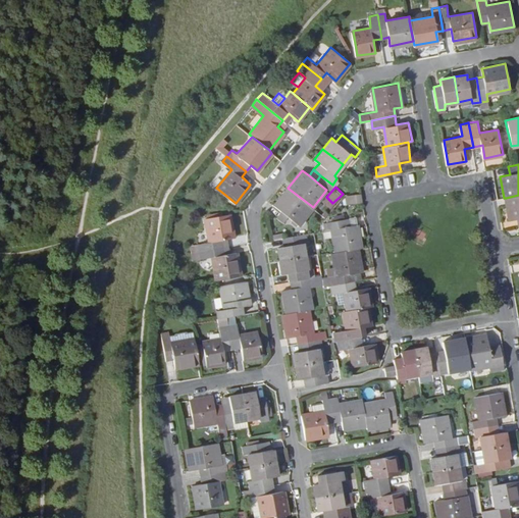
[(299,224),(313,207),(289,189),(274,205),(281,211),(288,216),(299,224)]
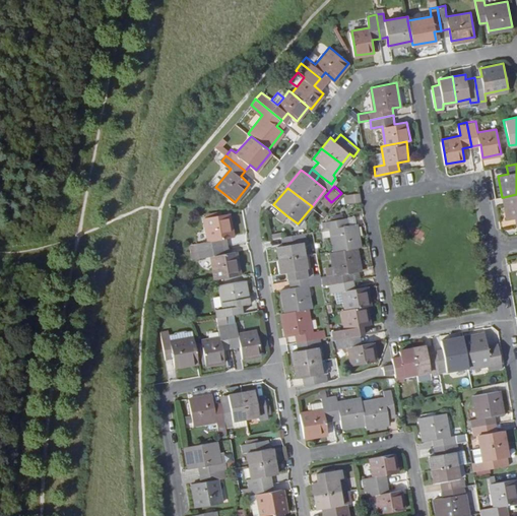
[(344,202),(363,199),(361,191),(342,194),(344,202)]
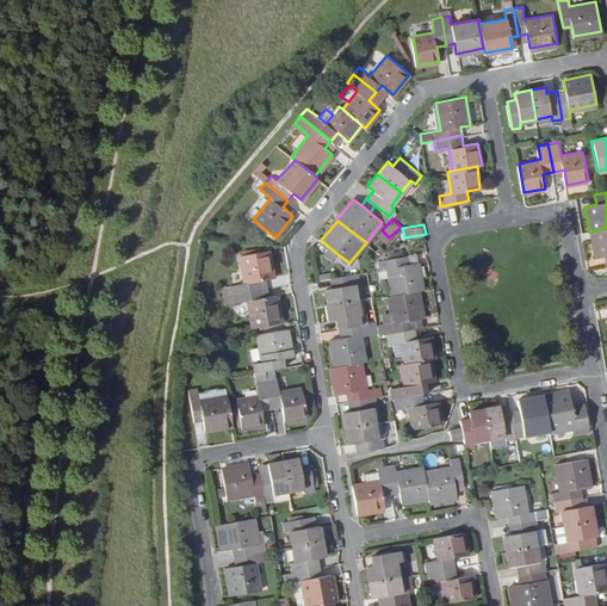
[(606,228),(592,232),(596,257),(606,255),(606,228)]
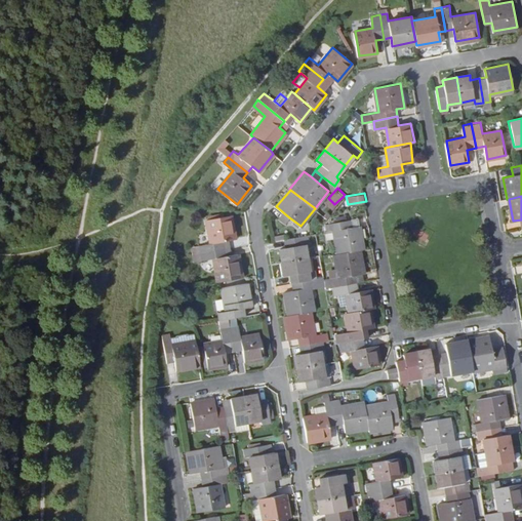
[(285,224),(289,217),(283,212),(278,217),(285,224)]
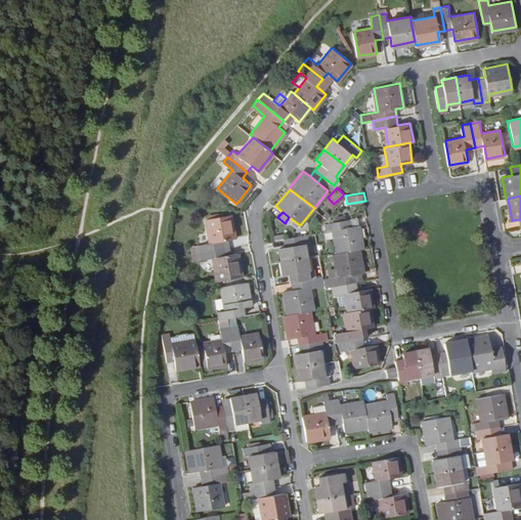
[(200,245),(201,252),(223,248),(222,241),(228,240),(234,239),(230,214),(206,219),(210,243),(200,245)]
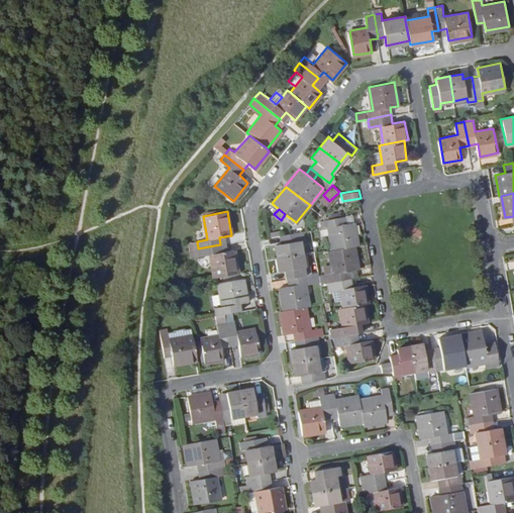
[(332,249),(354,245),(357,244),(353,222),(344,223),(343,216),(321,220),(322,227),(329,226),(332,249)]
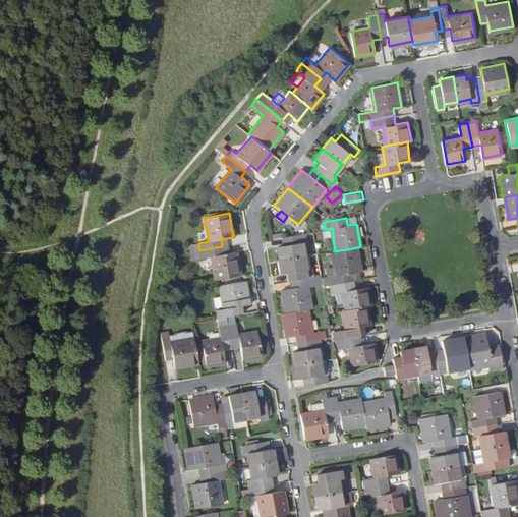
[(307,241),(305,233),(282,237),(283,245),(278,246),(280,259),(304,254),(302,242),(307,241)]
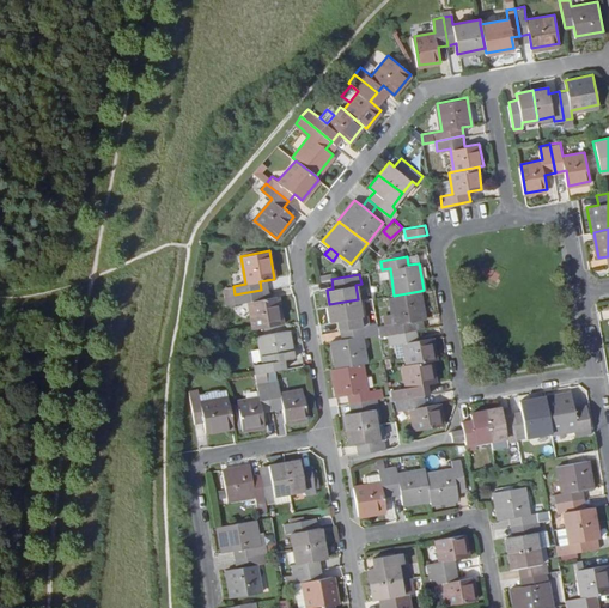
[(249,301),(254,328),(282,322),(278,296),(269,297),(263,298),(261,290),(235,295),(236,303),(249,301)]
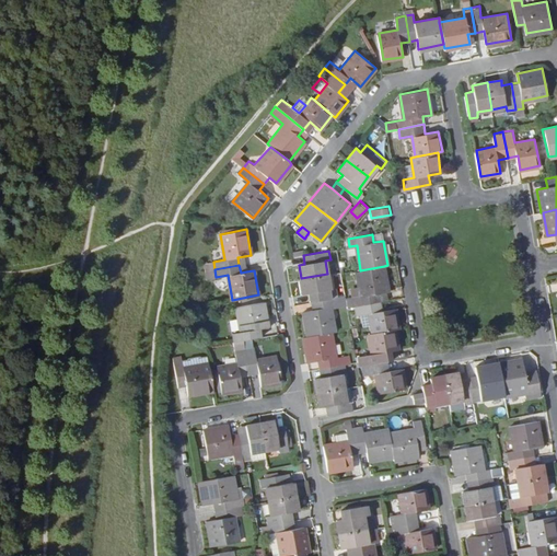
[(355,305),(381,301),(379,293),(389,292),(384,266),(360,270),(357,270),(361,297),(354,298),(355,305)]
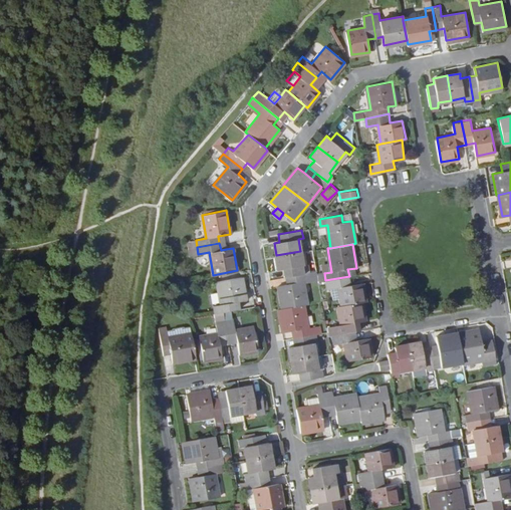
[(303,265),(300,251),(276,255),(278,270),(284,269),(286,276),(309,272),(308,264),(303,265)]
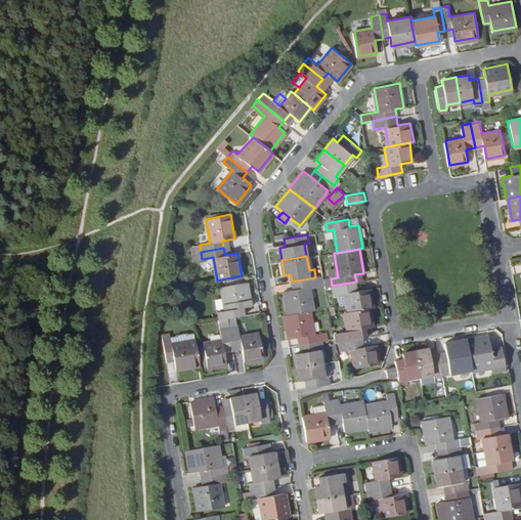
[(287,314),(310,310),(313,309),(309,286),(316,285),(315,277),(292,282),(293,289),(283,291),(287,314)]
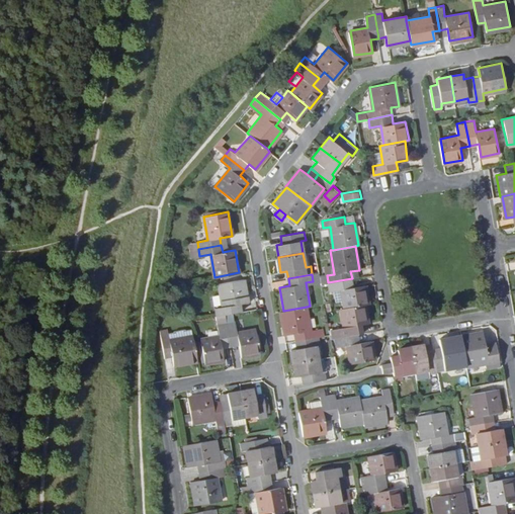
[(344,308),(365,304),(368,304),(365,285),(353,287),(352,278),(328,282),(330,291),(341,289),(344,308)]
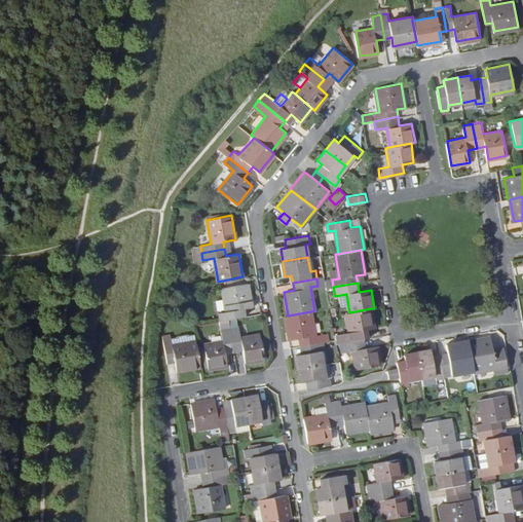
[(219,313),(220,320),(227,319),(245,315),(244,308),(252,307),(248,284),(222,288),(226,311),(219,313)]
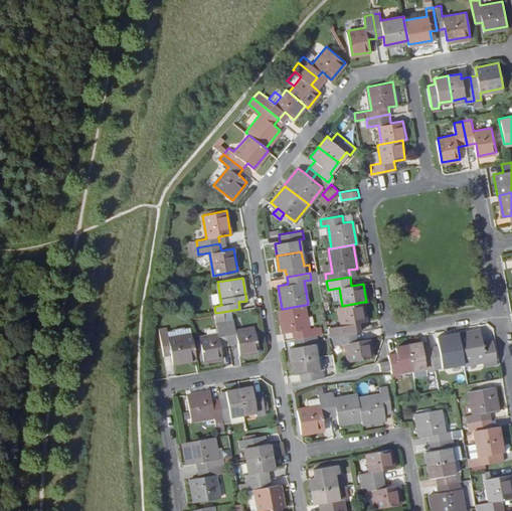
[(356,332),(358,331),(357,323),(366,321),(363,302),(342,306),(339,307),(342,325),(331,328),(333,336),(356,332)]
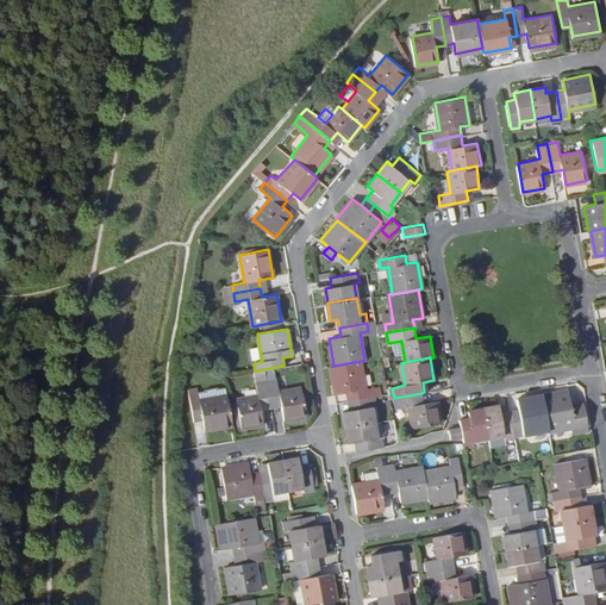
[(347,400),(375,395),(373,386),(366,387),(361,361),(333,366),(330,367),(335,393),(345,391),(347,400)]
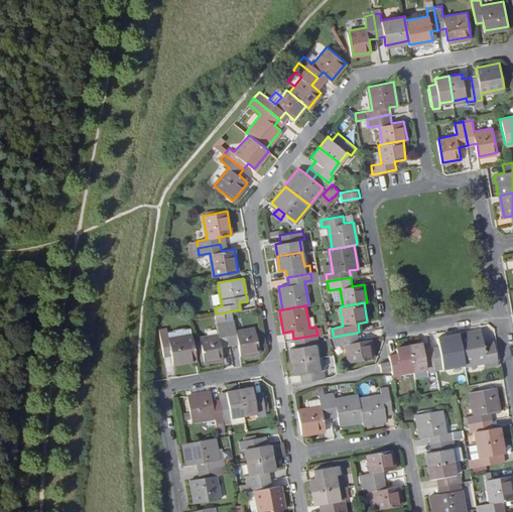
[(225,323),(230,346),(239,344),(241,356),(259,353),(254,328),(236,331),(234,321),(225,323)]
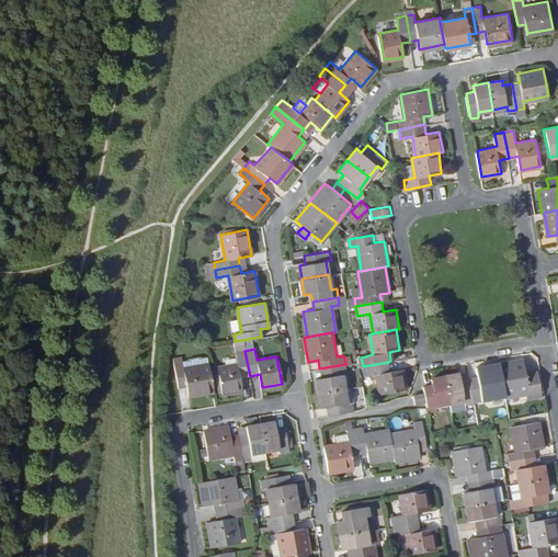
[(241,377),(250,376),(245,351),(236,353),(238,364),(218,367),(223,395),(243,390),(241,377)]
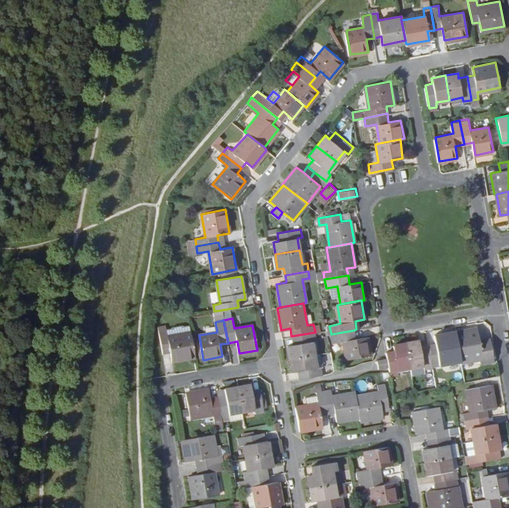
[(479,341),(477,328),(454,332),(460,362),(479,359),(480,365),(494,362),(490,339),(479,341)]
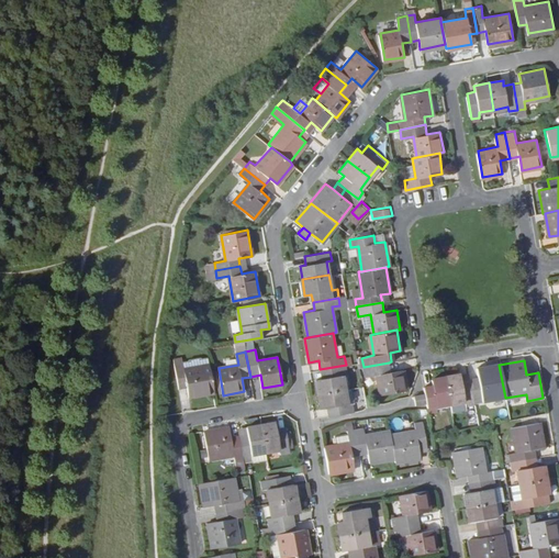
[(189,398),(214,392),(209,365),(183,369),(182,361),(174,364),(179,389),(187,388),(189,398)]
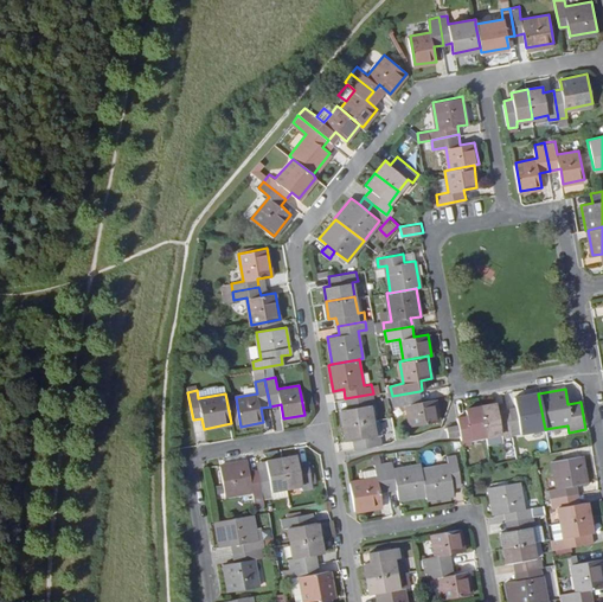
[(422,401),(419,391),(392,396),(393,407),(406,404),(410,426),(440,421),(436,399),(422,401)]
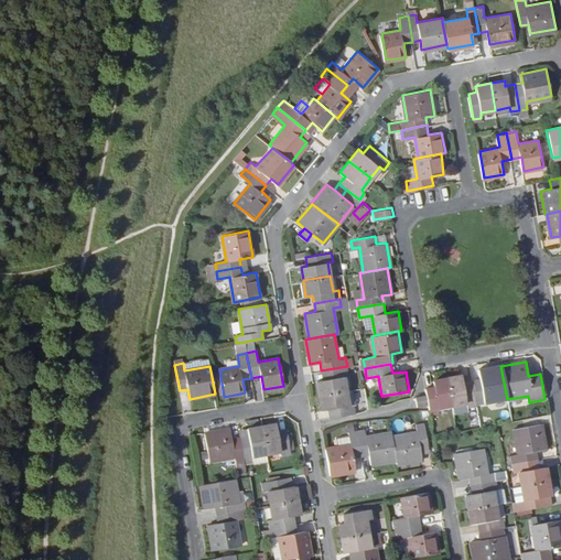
[(475,405),(507,399),(500,366),(500,365),(477,369),(479,379),(471,381),(475,405)]
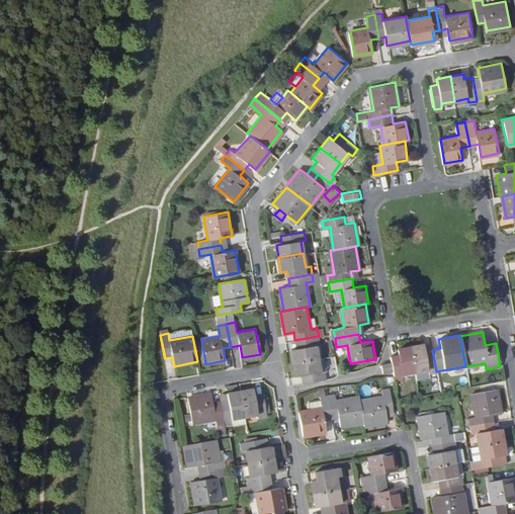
[(293,362),(318,357),(316,345),(320,344),(319,336),(294,340),(296,347),(290,349),(293,362)]
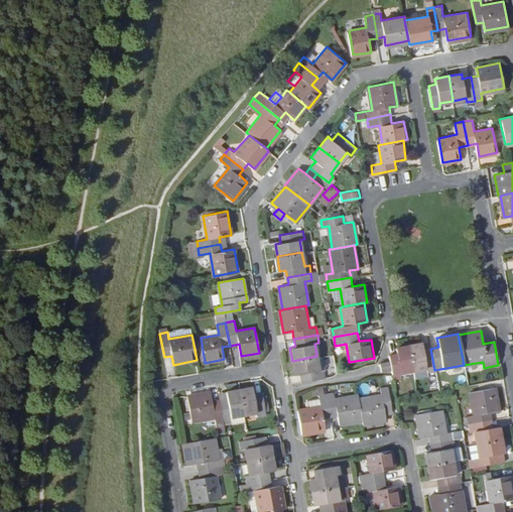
[(435,372),(434,370),(430,349),(429,342),(408,346),(413,370),(426,368),(427,373),(435,372)]
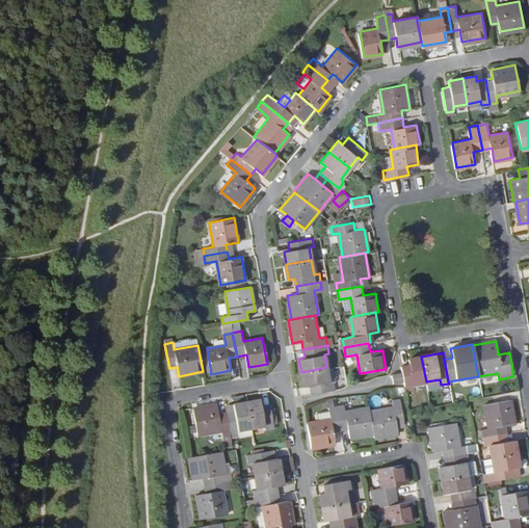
[(426,381),(421,357),(407,360),(408,366),(400,367),(401,374),(403,381),(403,385),(404,391),(414,389),(413,384),(426,381)]
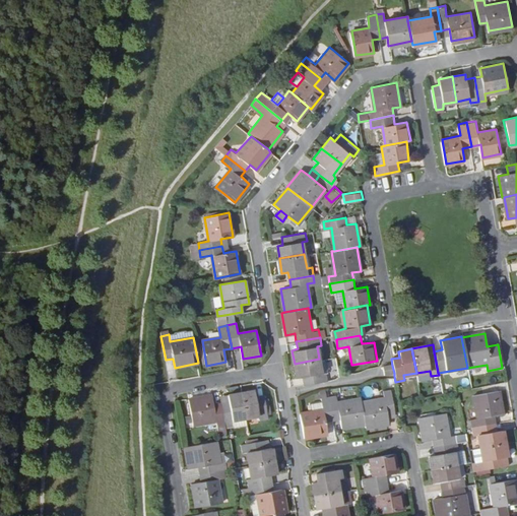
[(325,381),(327,381),(326,372),(321,372),(319,359),(295,364),(297,377),(303,376),(304,384),(316,383),(325,381)]
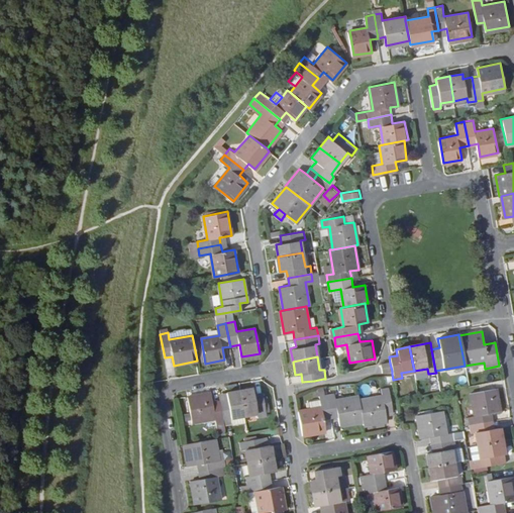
[(392,371),(390,364),(381,365),(382,373),(392,371)]
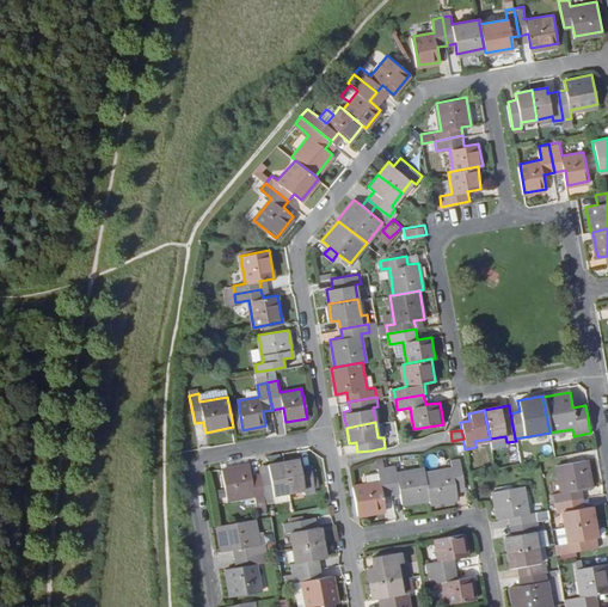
[(490,439),(491,449),(508,447),(507,442),(505,436),(490,439)]
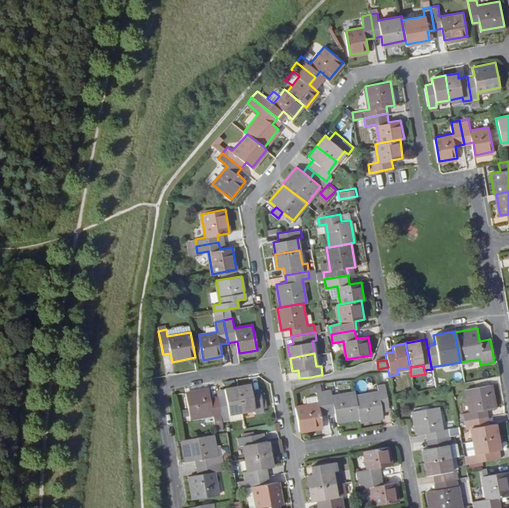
[(355,395),(359,416),(360,420),(382,416),(381,408),(388,406),(385,383),(377,384),(378,391),(355,395)]
